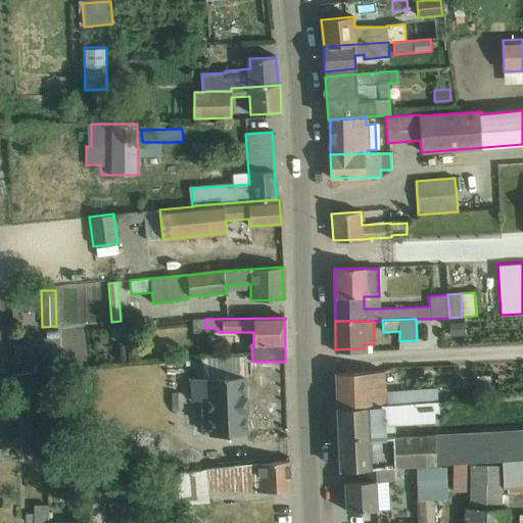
[(449,323),(450,335),(461,335),(460,322),(449,323)]
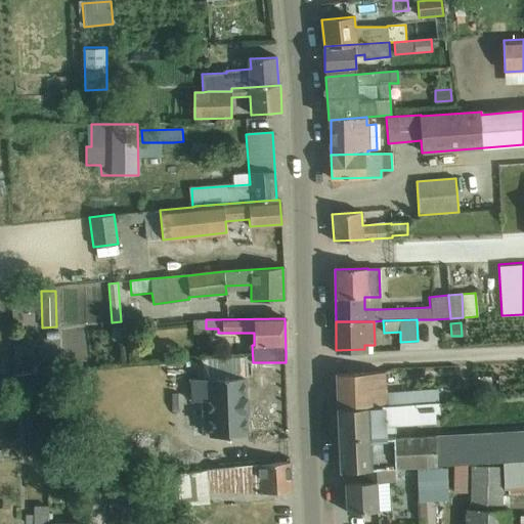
[(130,325),(112,329),(114,340),(131,338),(130,325)]
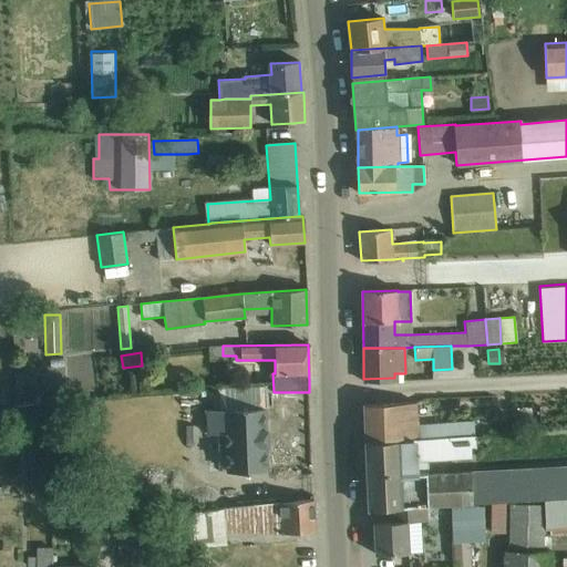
[(253,401),(253,383),(233,382),(233,400),(253,401)]
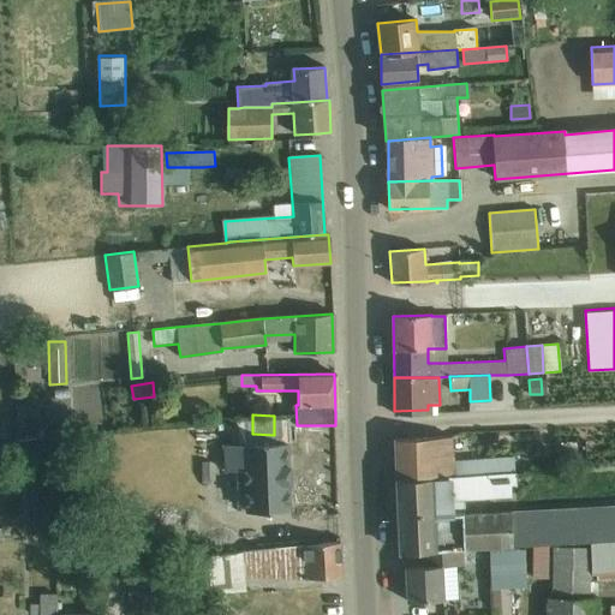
[(46,428),(33,429),(34,440),(46,439),(46,428)]
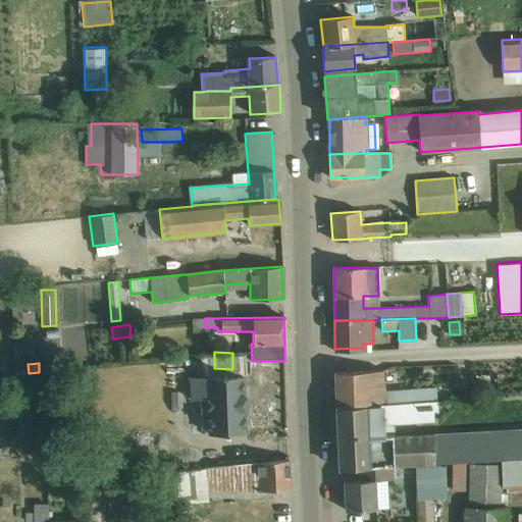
[(383,371),(335,373),(336,408),(429,402),(435,401),(437,401),(437,388),(428,388),(384,392),(383,371)]
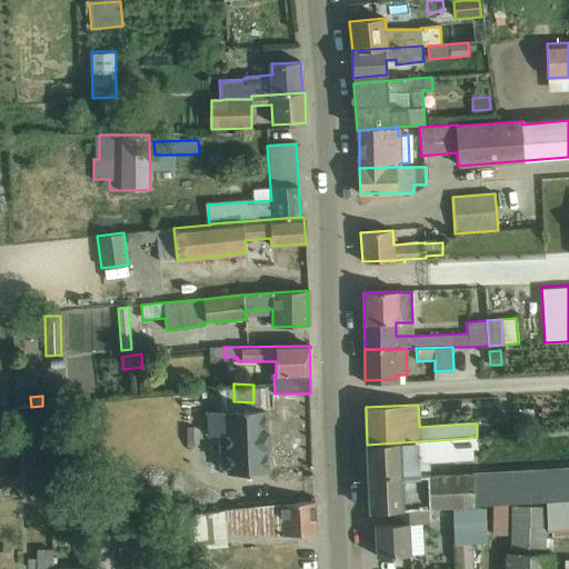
[(242,412),(208,413),(209,437),(227,436),(228,473),(267,472),(266,447),(268,446),(268,432),(266,433),(265,411),(242,412)]
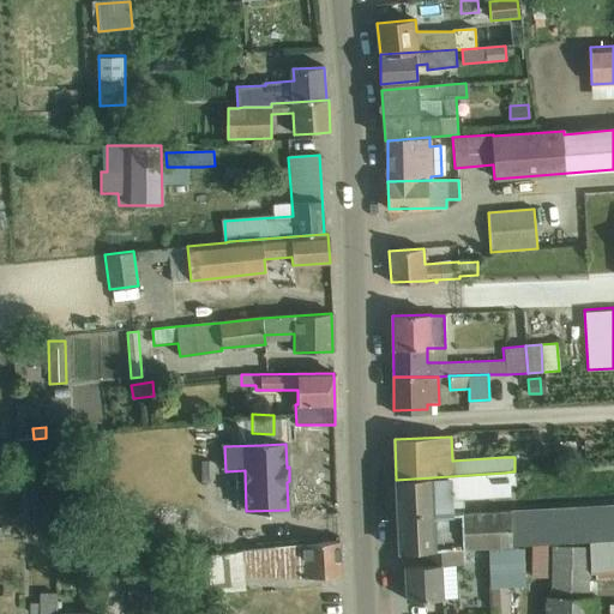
[(558,451),(555,456),(558,459),(561,462),(566,459),(567,456),(566,451),(561,450),(558,451)]
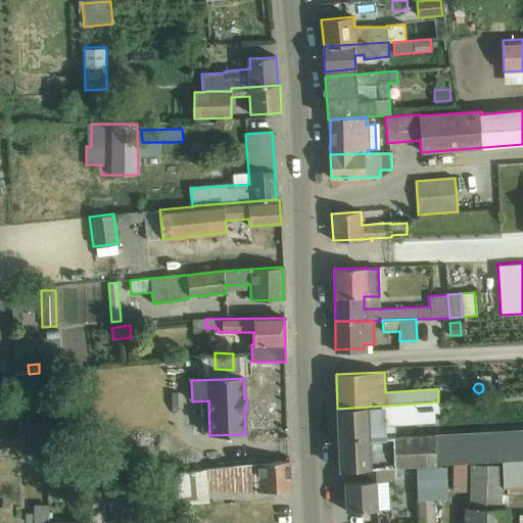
[(43,388),(27,388),(27,399),(44,399),(43,388)]
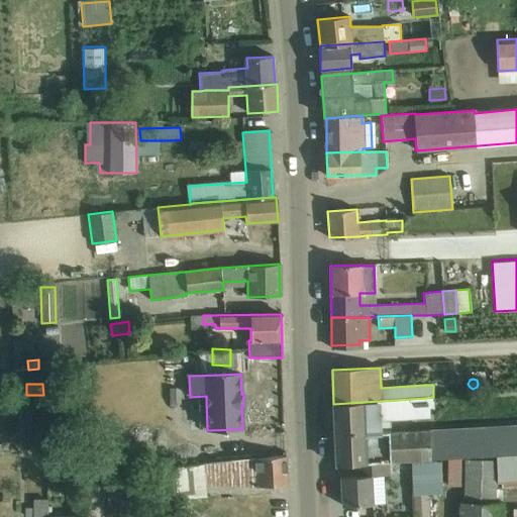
[(425,398),(333,404),(334,419),(335,435),(336,453),(336,463),(378,461),(490,455),(516,453),(516,425),(489,427),(448,429),(429,430),(389,432),(388,421),(420,420),(419,408),(434,408),(433,397),(431,397),(425,398)]
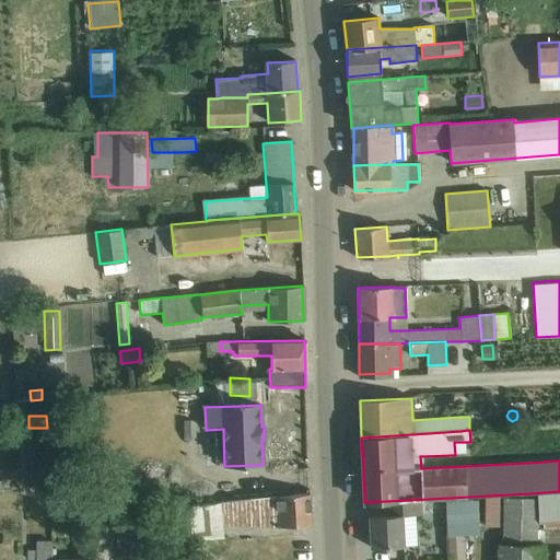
[(191,540),(216,538),(224,537),(223,526),(245,527),(245,529),(311,524),(308,493),(275,496),(189,505),(191,540)]
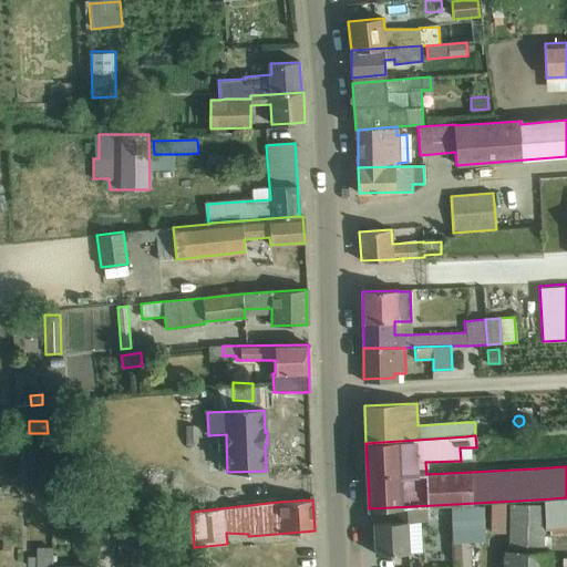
[(511,505),(508,555),(503,555),(502,566),(547,566),(547,556),(543,556),(544,532),(566,529),(566,500),(544,502),(544,507),(511,505)]
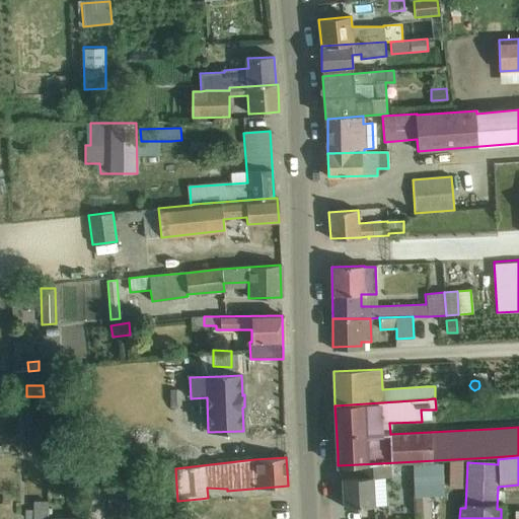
[(450,460),(450,487),(461,488),(462,460),(450,460)]
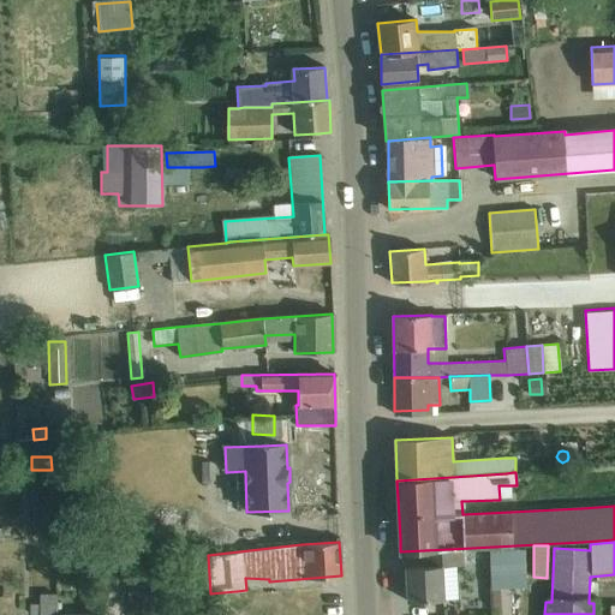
[(430,568),(408,569),(410,603),(445,602),(443,571),(464,569),(463,551),(430,553),(430,568)]
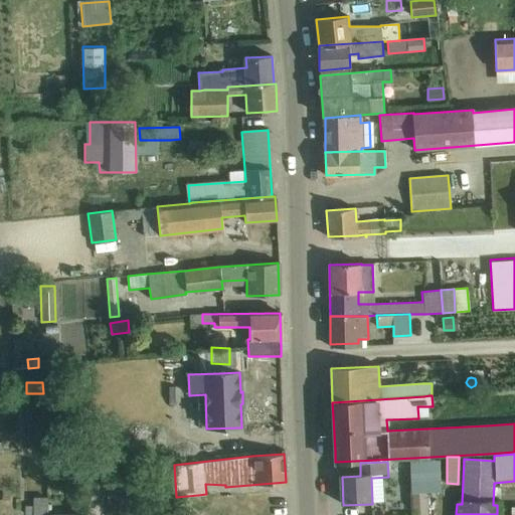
[(439,464),(409,465),(409,477),(410,493),(440,492),(439,464)]
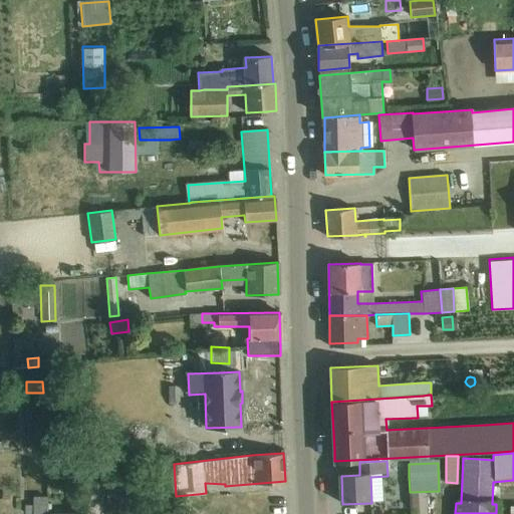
[(91,493),(104,492),(104,484),(90,484),(91,493)]
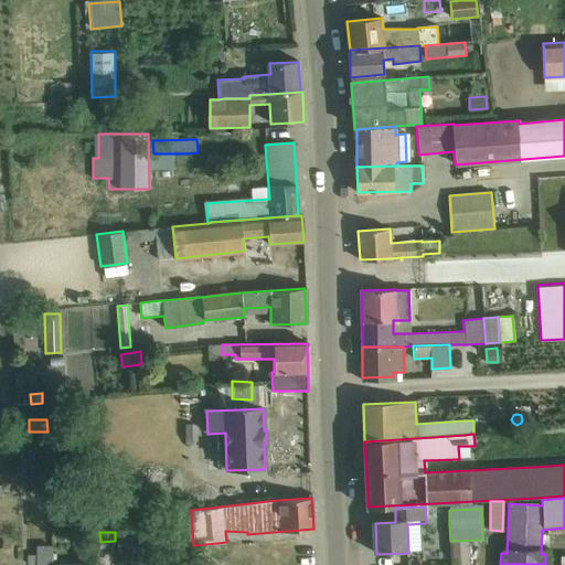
[(51,564),(51,547),(35,547),(35,556),(27,556),(27,564),(51,564)]
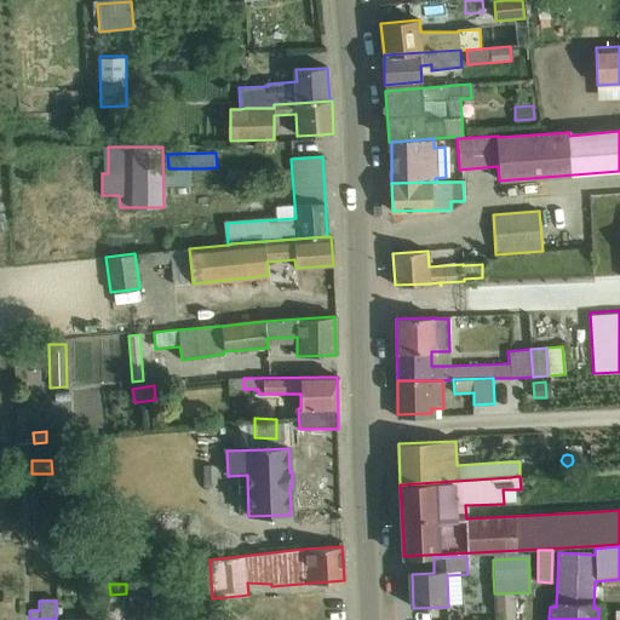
[(436,609),(411,609),(412,619),(437,619),(436,609)]
